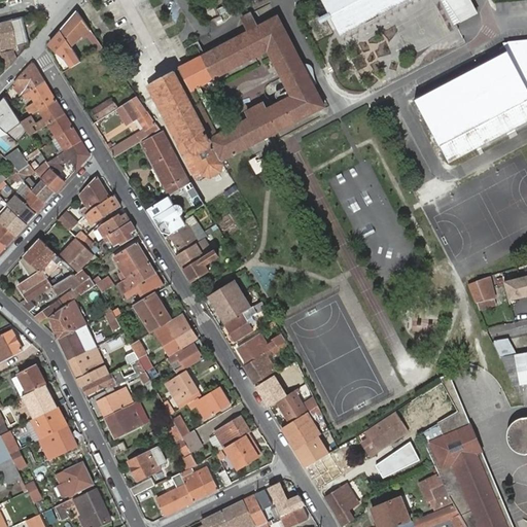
[(322,0),(342,36),(407,0),(322,0)]
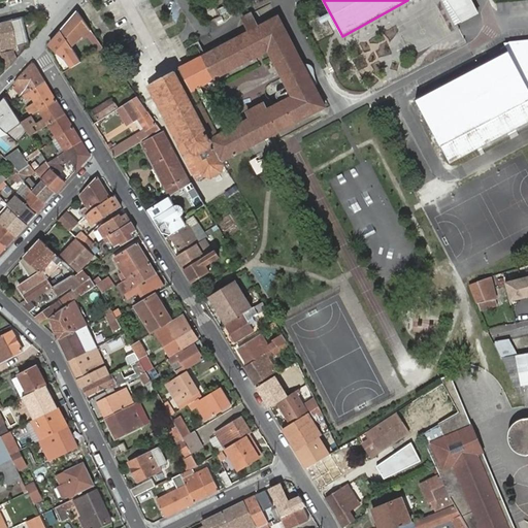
[(447,0),(463,23),(480,13),(472,0),(447,0)]
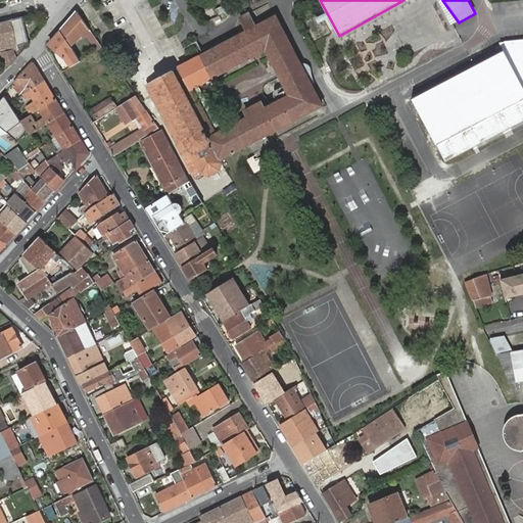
[(91,31),(78,12),(61,32),(61,33),(72,47),(82,35),(83,36),(91,31)]
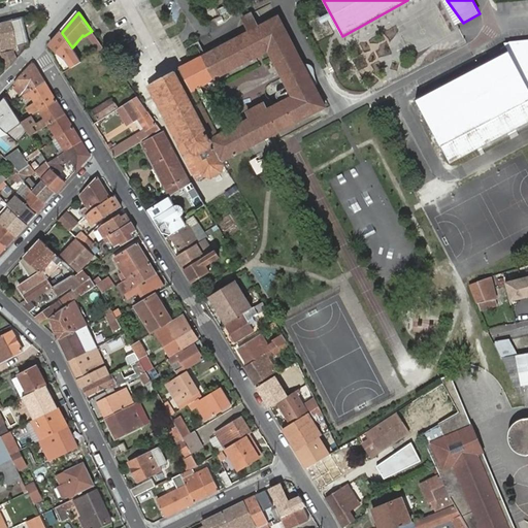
[(250,147),(325,106),(278,18),(259,28),(252,13),(242,19),(250,33),(203,57),(216,79),(269,52),(294,97),(269,110),(251,120),(238,126),(250,147)]
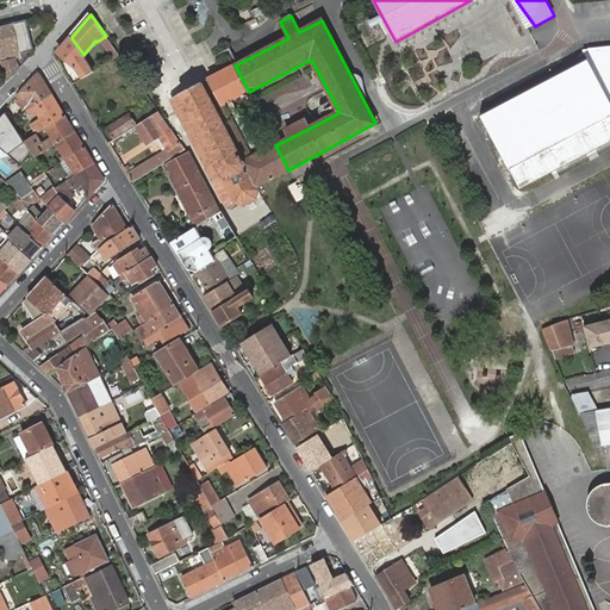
[(24,20),(0,26),(0,61),(16,57),(22,57),(20,49),(30,45),(24,20)]
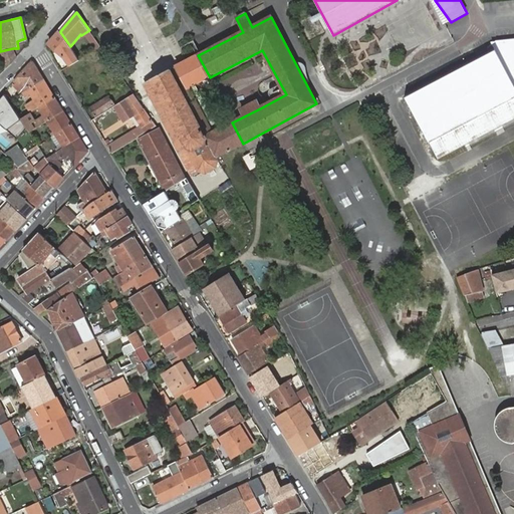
[(70,46),(60,32),(49,44),(64,57),(70,66),(80,60),(70,46)]
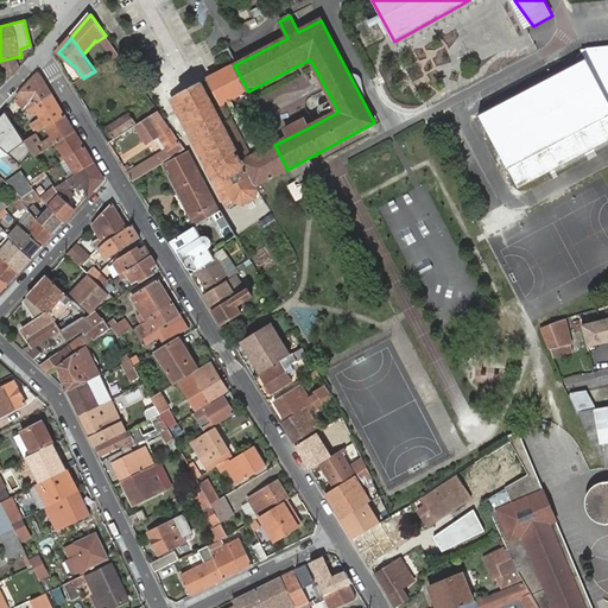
[(479,113),(517,187),(607,138),(607,45),(586,48),(587,56),(584,57),(479,113)]
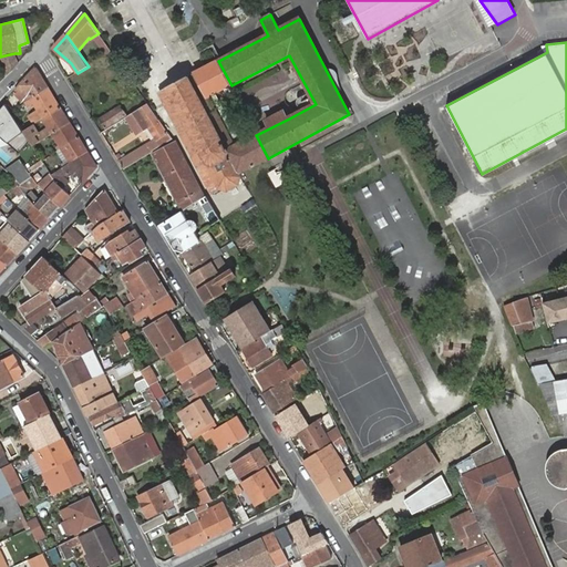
[(1,60),(4,76),(6,75),(17,62),(14,53),(0,57),(1,60)]
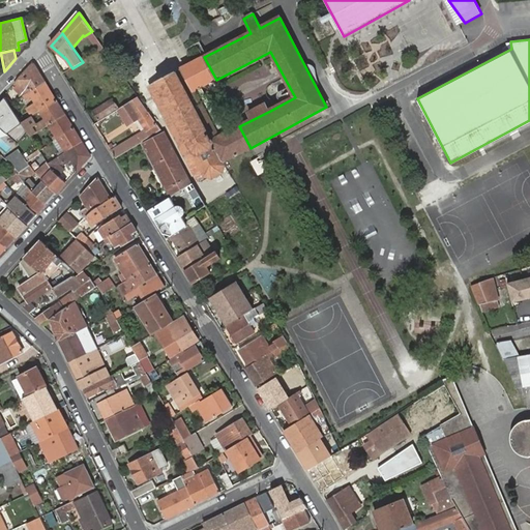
[(224,162),(251,148),(239,126),(225,134),(201,88),(216,80),(204,57),(149,85),(199,180),(206,176),(211,178),(222,172),(225,164),(224,162)]
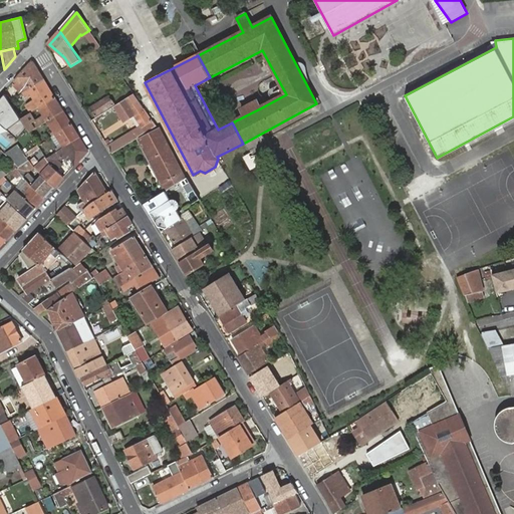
[(26,91),(44,79),(34,63),(34,62),(32,62),(16,80),(17,82),(23,87),(26,91)]
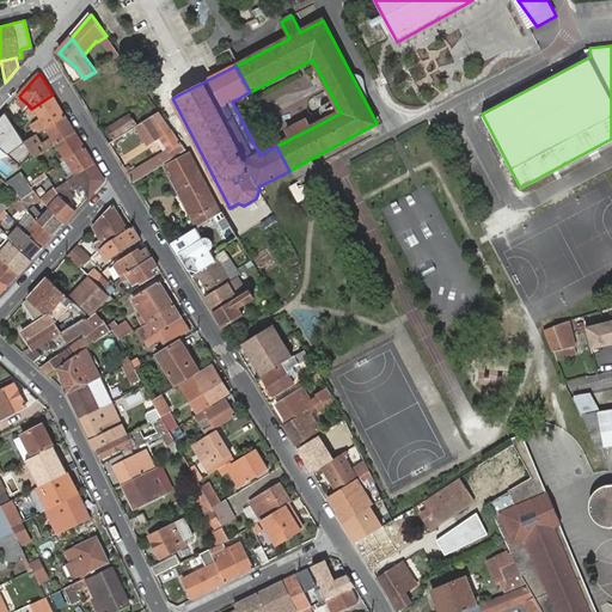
[(48,128),(66,117),(53,95),(31,109),(32,112),(37,110),(42,120),(46,124),(43,127),(46,130),(48,128)]
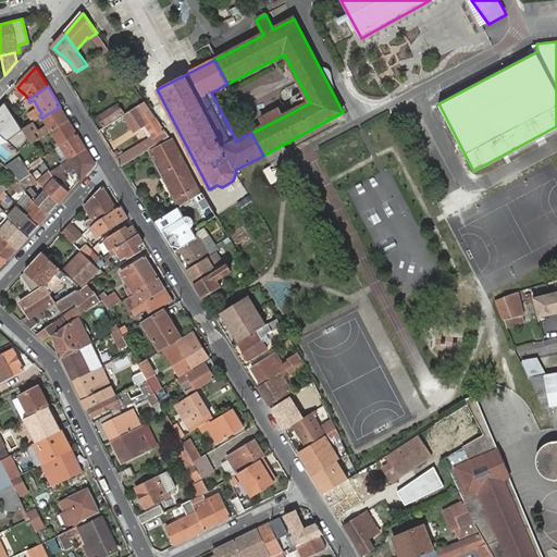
[(25,95),(19,89),(14,95),(22,103),(28,99),(25,95)]
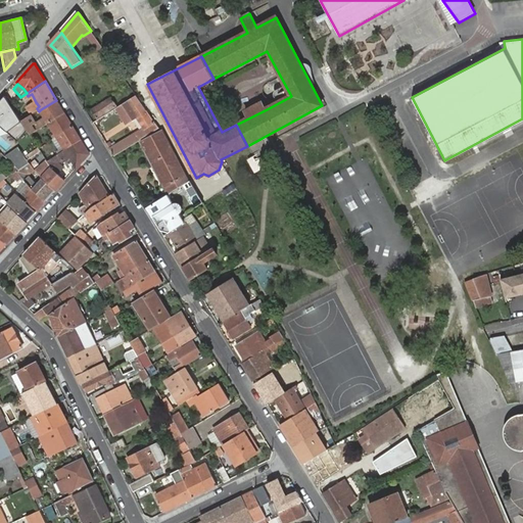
[(8,91),(5,94),(11,105),(15,101),(8,91)]
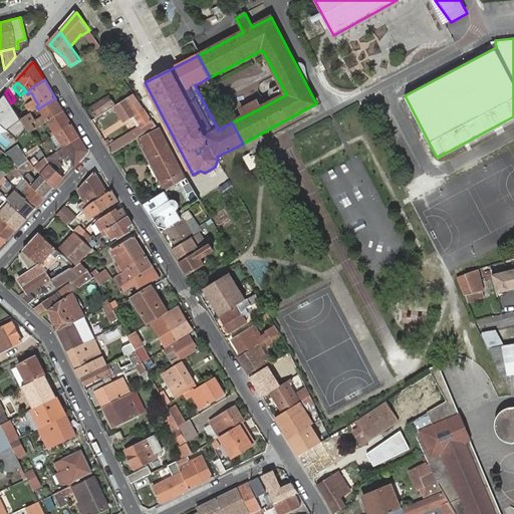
[(0,97),(0,133),(7,126),(5,122),(16,110),(11,103),(5,92),(0,97)]
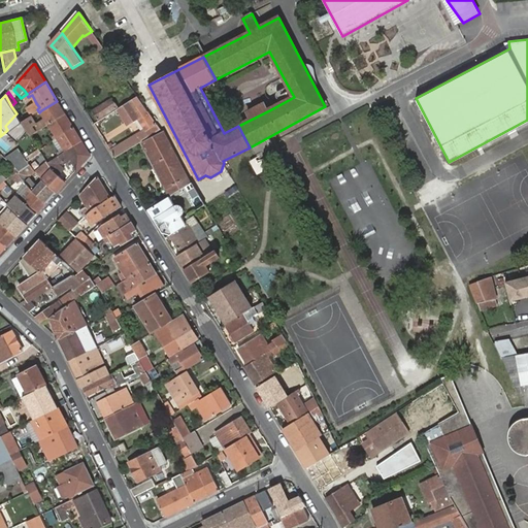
[(160,131),(137,97),(119,108),(129,126),(138,120),(145,131),(111,151),(117,158),(139,145),(142,141),(160,131)]
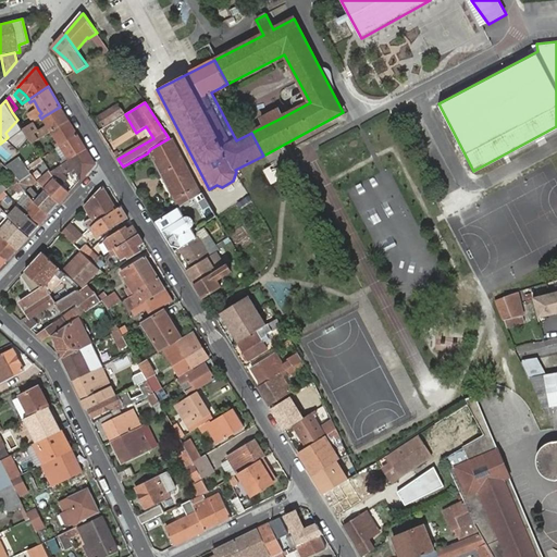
[(119,104),(98,118),(103,126),(124,113),(119,104)]
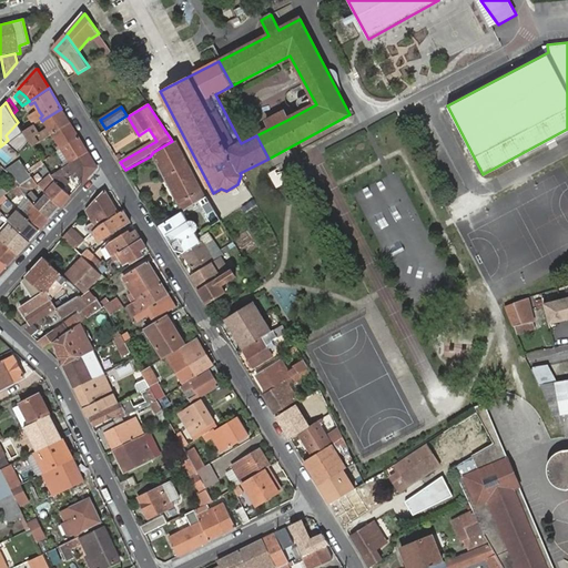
[(61,109),(44,119),(50,128),(39,133),(34,124),(32,127),(23,132),(33,146),(50,135),(53,133),(70,123),(61,109)]
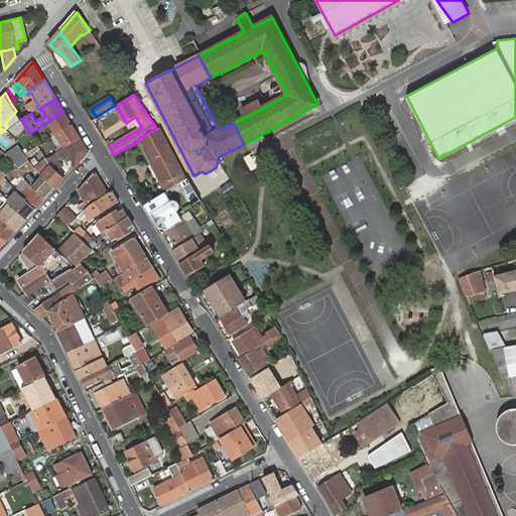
[(241,109),(245,117),(263,108),(259,99),(241,109)]
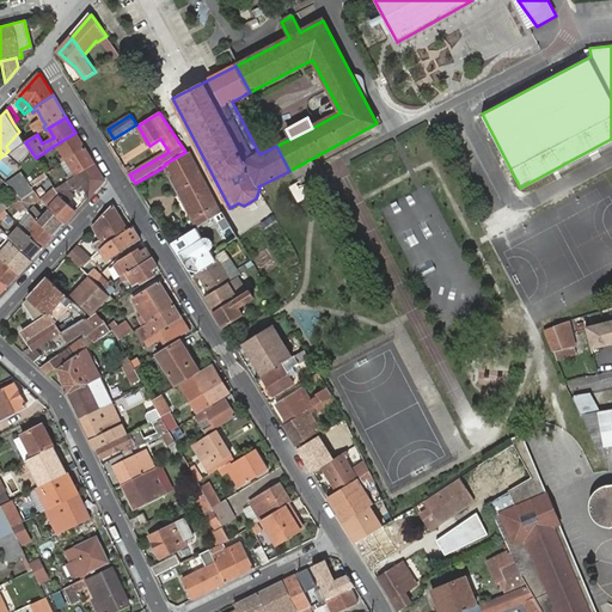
[(46,124),(42,120),(30,127),(35,136),(37,134),(46,130),(43,127),(46,124)]
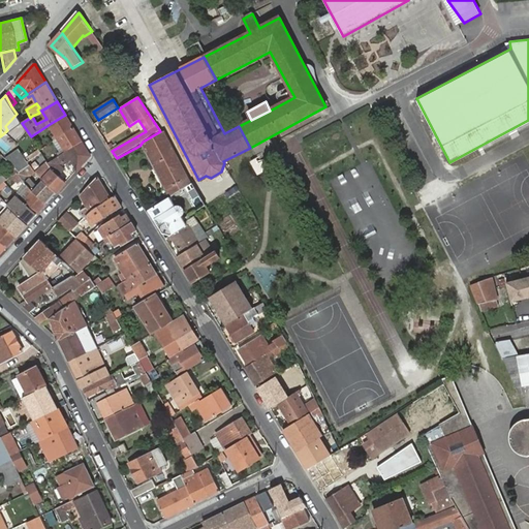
[(18,147),(31,136),(22,123),(17,114),(5,126),(7,130),(18,147)]
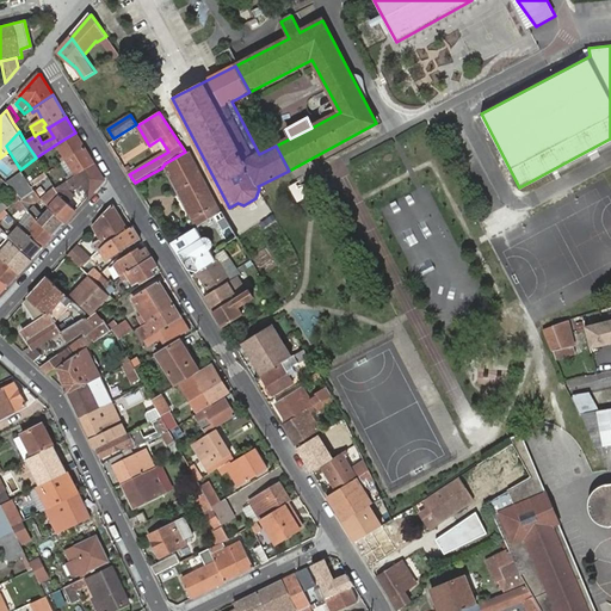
[(62,159),(63,161),(67,160),(85,148),(75,133),(57,143),(65,155),(62,159)]
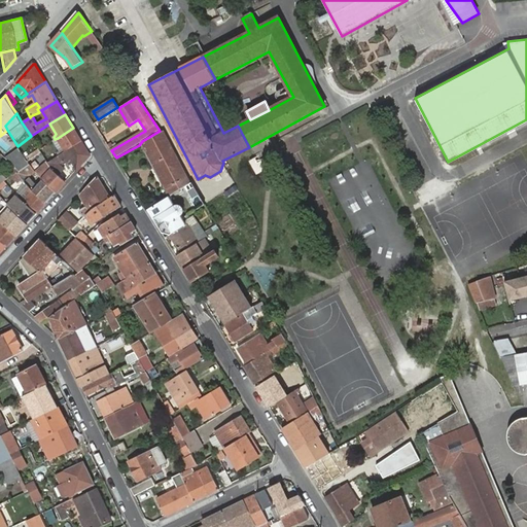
[(73,128),(58,138),(65,148),(62,150),(64,153),(81,142),(73,128)]
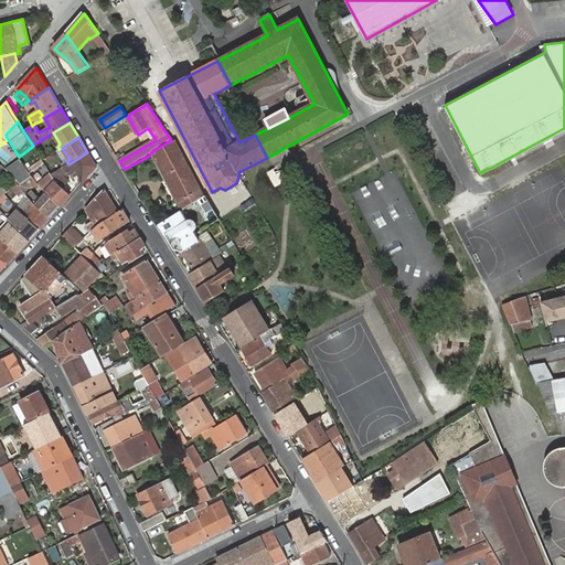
[(199,190),(173,142),(155,153),(184,209),(196,202),(203,198),(199,190)]
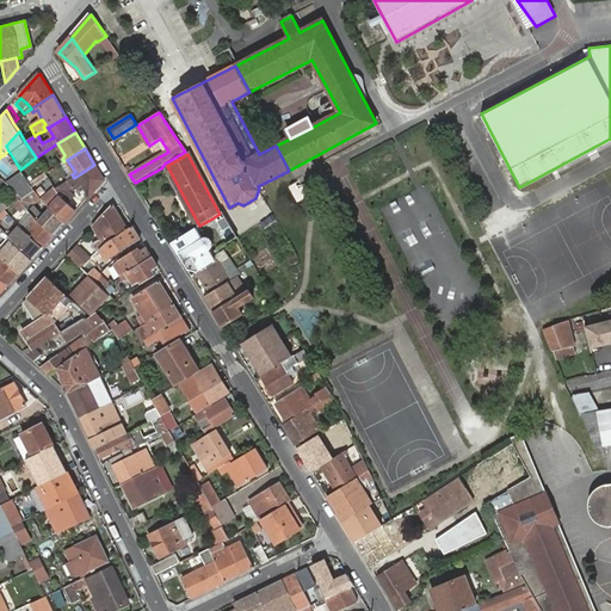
[(84,186),(90,196),(104,180),(94,165),(74,178),(75,180),(79,179),(84,186)]
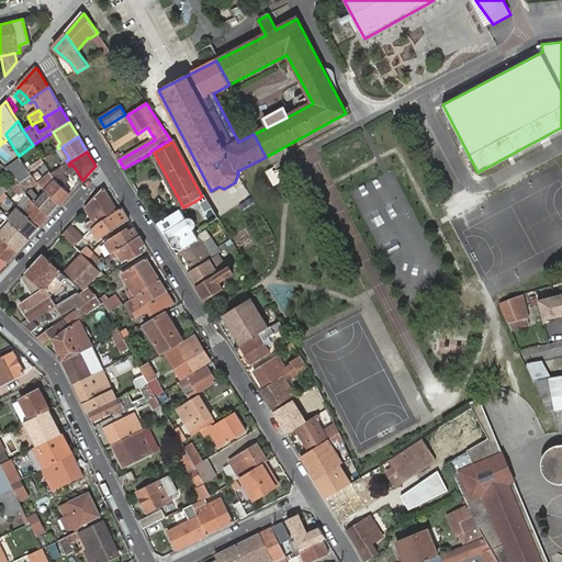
[(51,173),(54,178),(63,186),(68,181),(63,177),(66,173),(68,177),(77,171),(72,165),(69,166),(68,164),(51,173)]
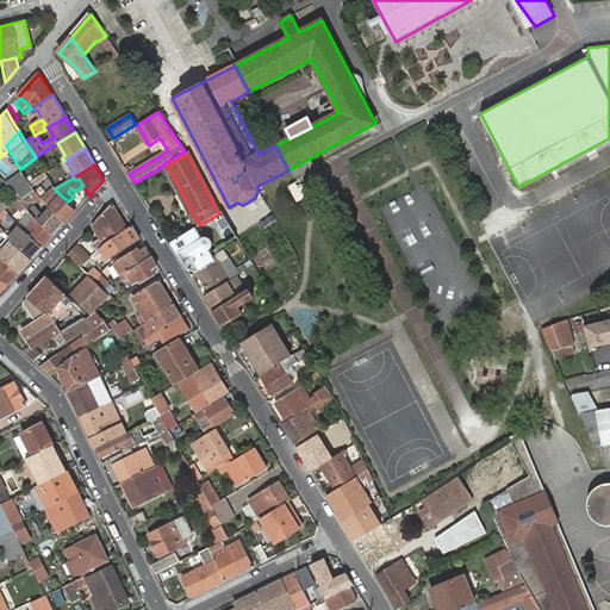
[(288,185),(296,201),(310,194),(303,179),(288,185)]
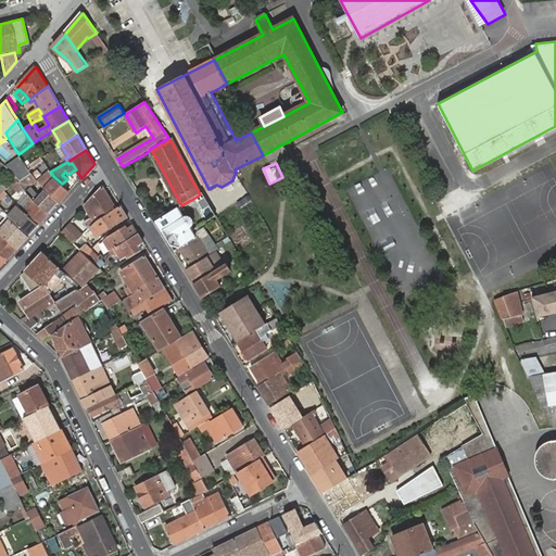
[(20,184),(26,190),(36,180),(32,175),(22,182),(20,184)]
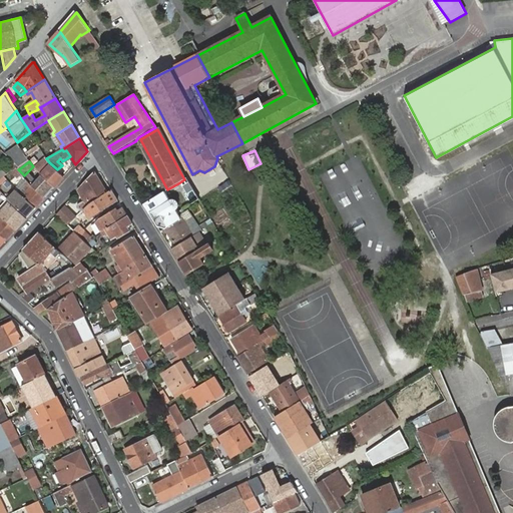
[(9,165),(14,172),(18,169),(20,168),(16,163),(15,164),(13,162),(9,165)]
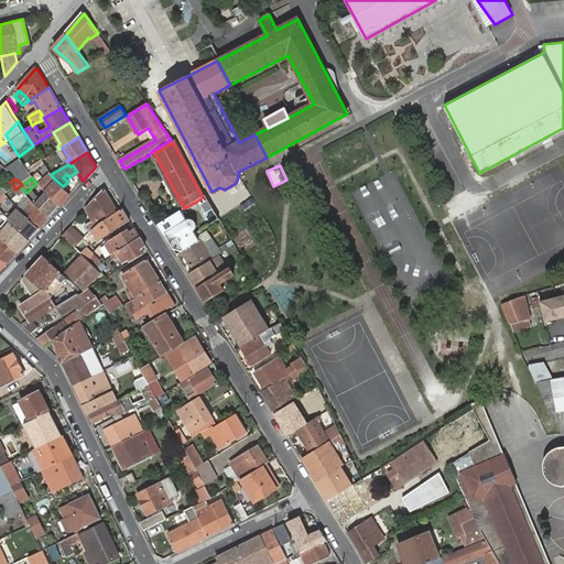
[(45,193),(60,206),(71,194),(63,186),(54,179),(52,182),(53,184),(45,193)]
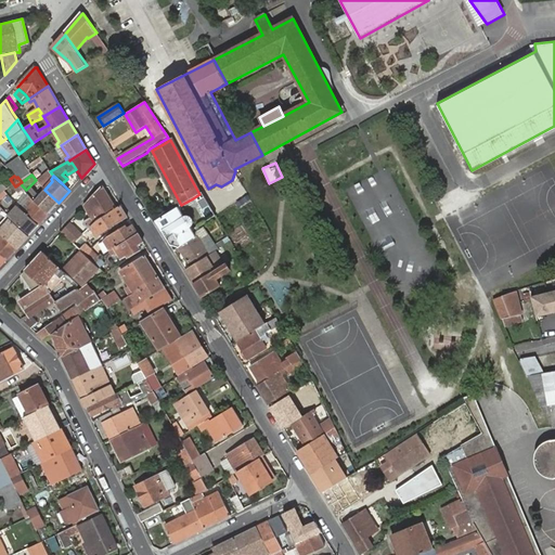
[(33,198),(49,214),(59,203),(44,190),(40,194),(34,188),(39,184),(36,180),(26,190),(28,193),(33,198)]
